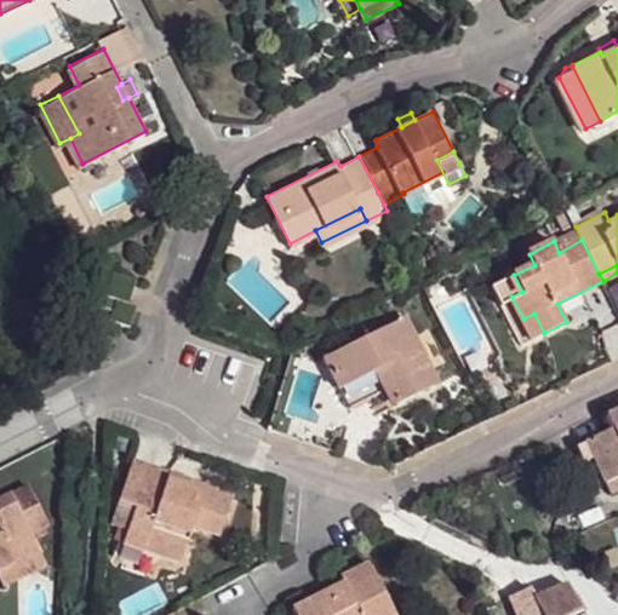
[(492,285),(501,303),(511,297),(522,292),(514,275),(492,285)]
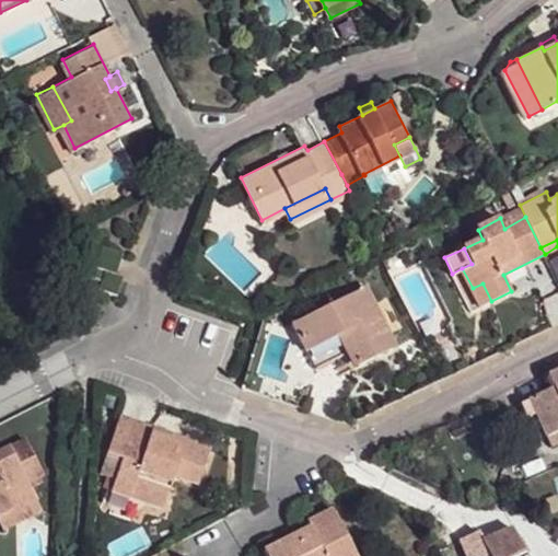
[(452,274),(472,311),(481,305),(473,288),(462,268),(452,274)]
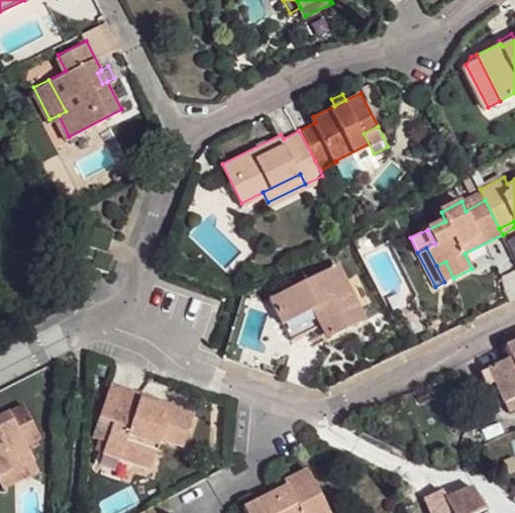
[(436,266),(444,282),(453,278),(445,262),(436,266)]
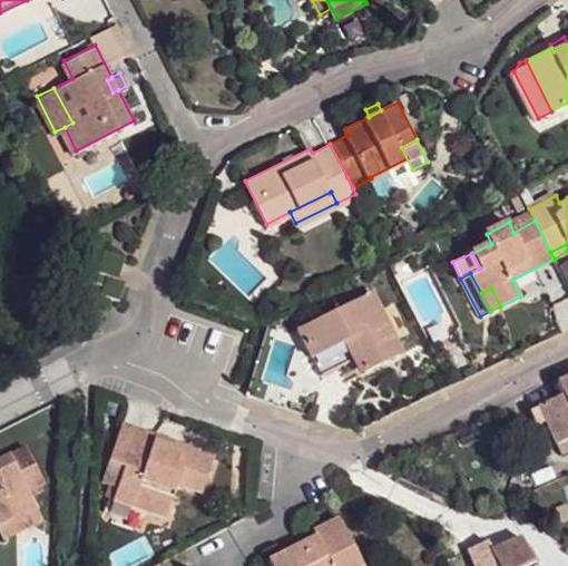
[(372,290),(297,325),(320,372),(356,354),(363,369),(402,350),(372,290)]
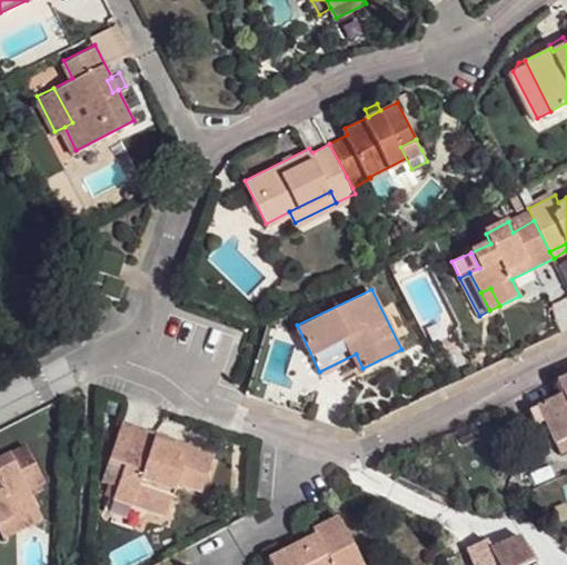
[(566,374),(557,379),(563,392),(566,399),(566,374)]
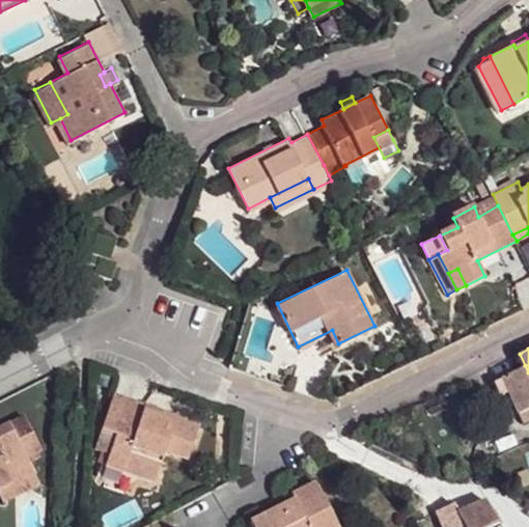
[(510,389),(520,412),(528,408),(528,372),(525,365),(503,376),(510,389)]
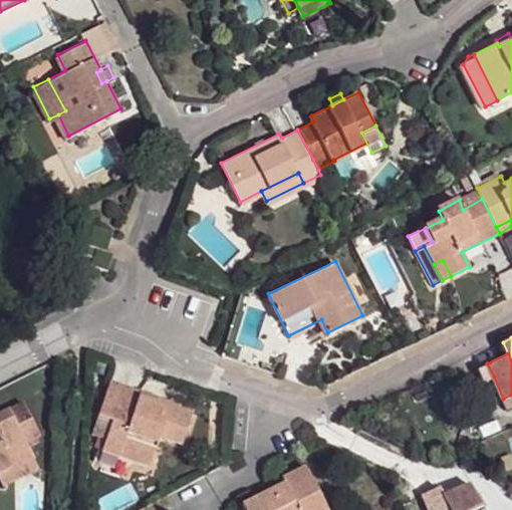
[(494,376),(487,363),(480,365),(487,379),(494,376)]
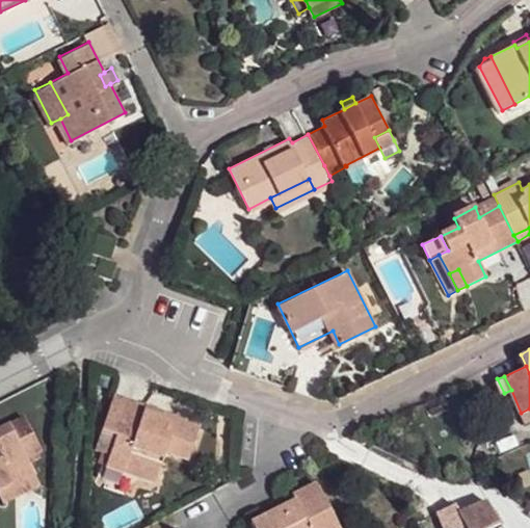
[(147,403),(113,392),(101,427),(115,431),(105,463),(124,469),(130,450),(161,460),(165,449),(189,456),(202,422),(163,410),(159,421),(142,414),(147,403)]
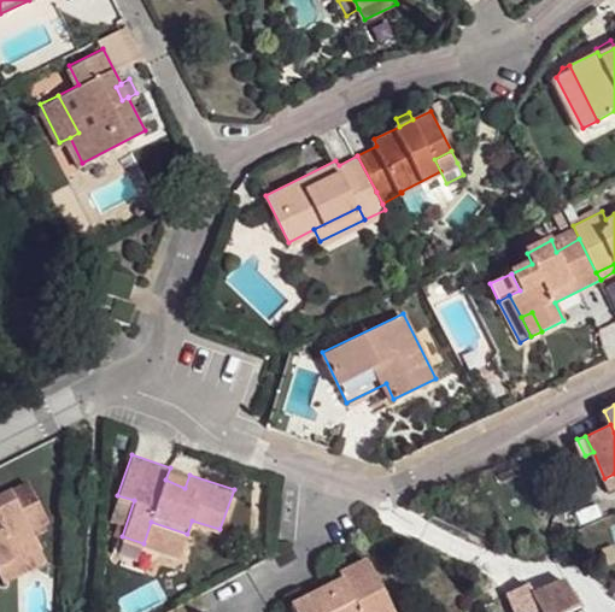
[(189,475),(170,468),(165,480),(185,488),(189,475)]
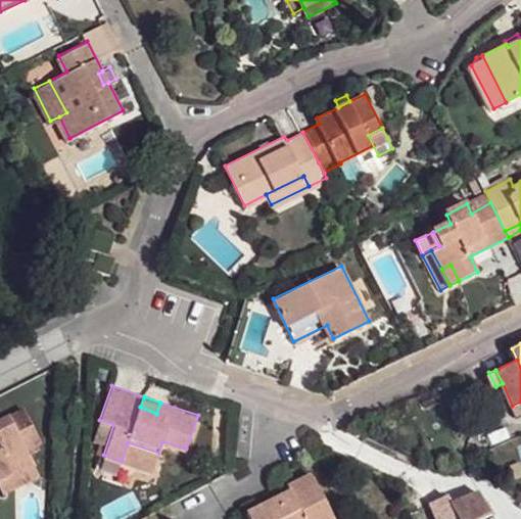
[(520,402),(512,406),(515,414),(520,411),(520,402)]
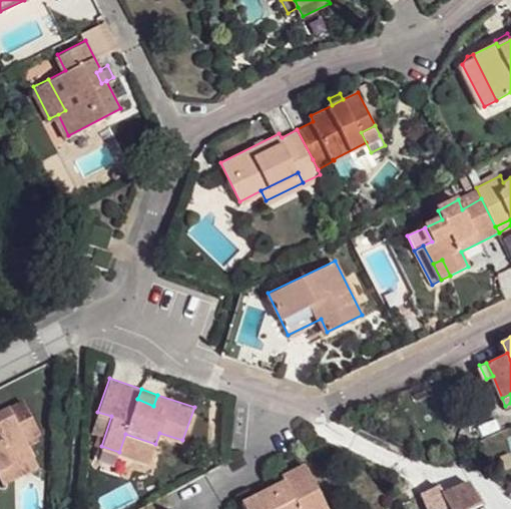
[(0,470),(27,456),(19,440),(32,434),(17,403),(0,411),(0,470)]
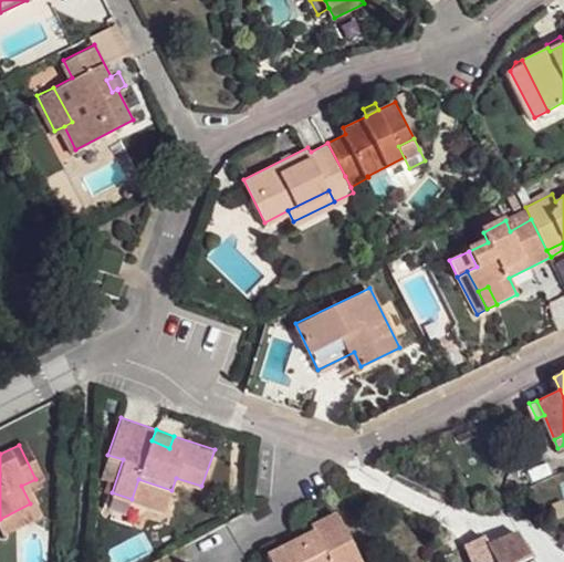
[(132,499),(164,509),(171,490),(138,479),(132,499)]
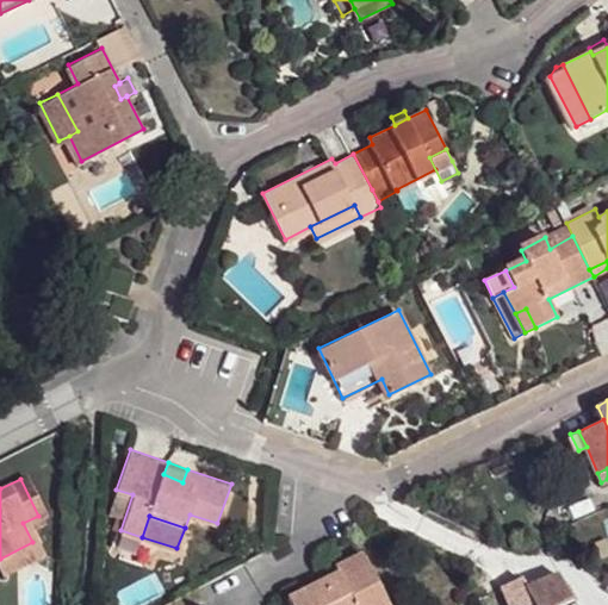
[(32,542),(0,559),(0,569),(38,552),(32,542)]
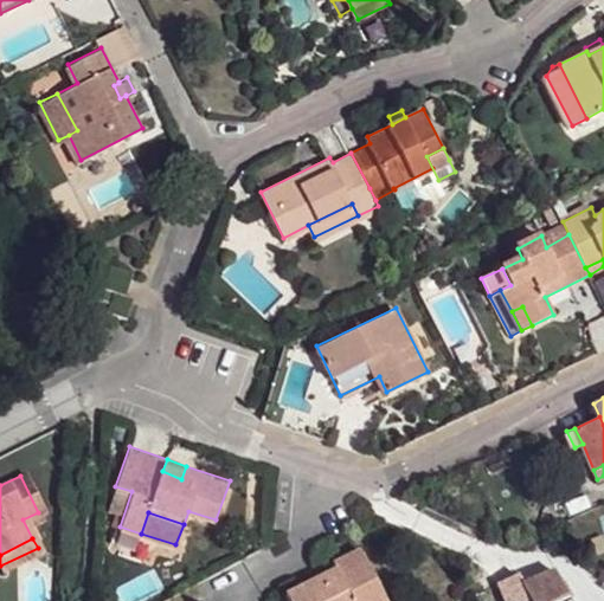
[(373,600),(348,549),(317,564),(322,573),(272,598),(274,600),(373,600)]
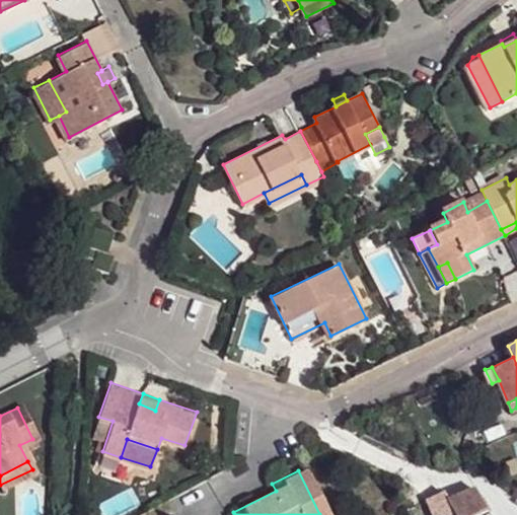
[(448,499),(456,514),(471,514),(490,507),(476,487),(448,499)]
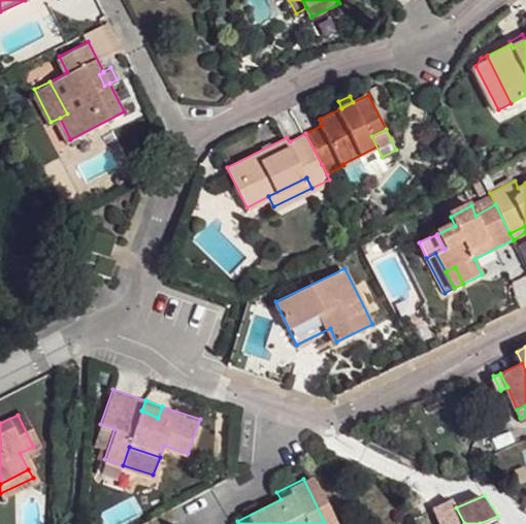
[(430,508),(437,523),(464,523),(456,508),(452,498),(430,508)]
